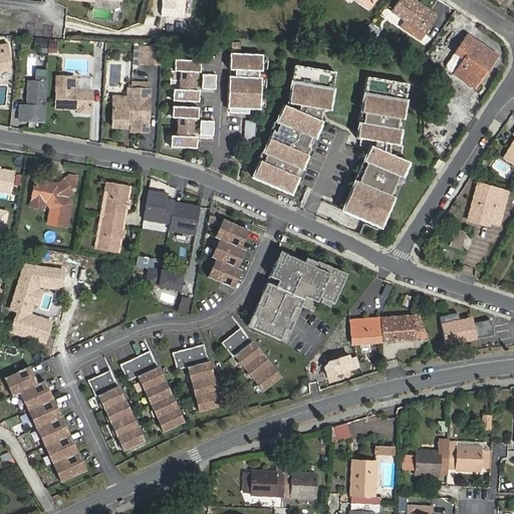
[(162,0),(161,16),(166,16),(165,31),(182,33),(185,0),(162,0)]
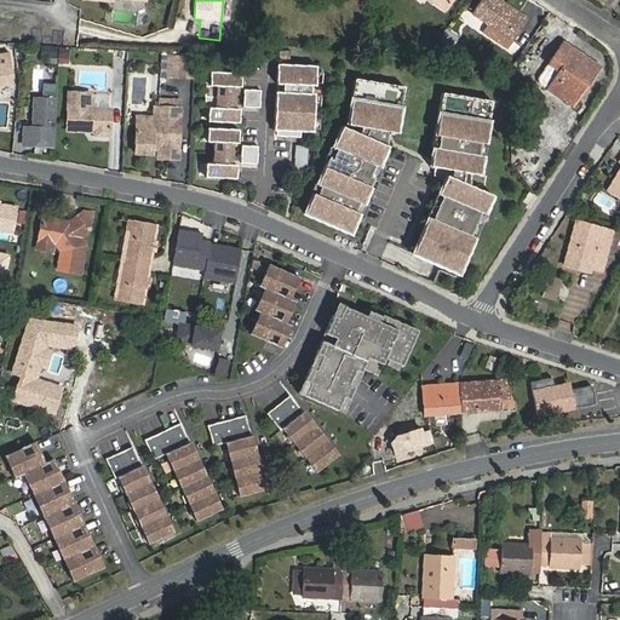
[(488,24),(512,41),(528,18),(499,0),(481,0),(472,13),(488,24)]
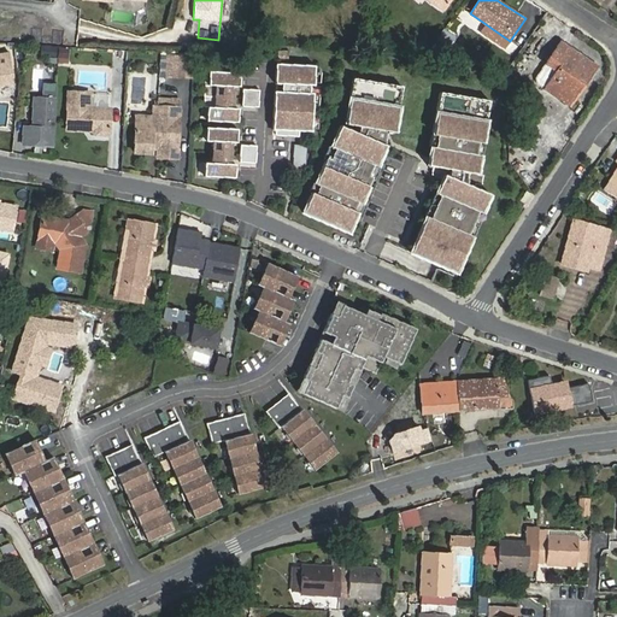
[(510,41),(486,24),(481,31),(505,48),(510,41)]
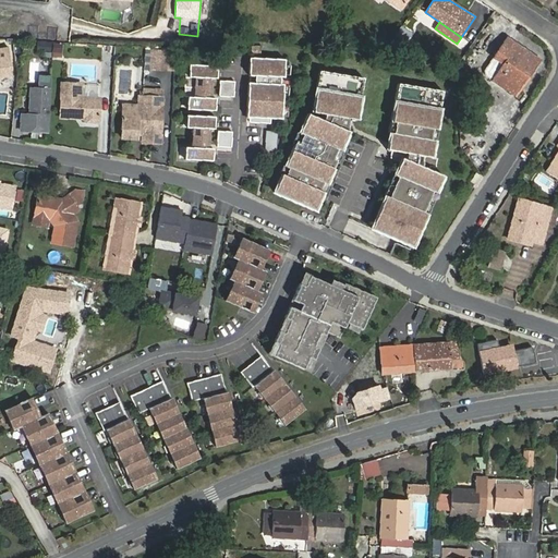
[(33,48),(49,48),(50,37),(34,37),(33,48)]
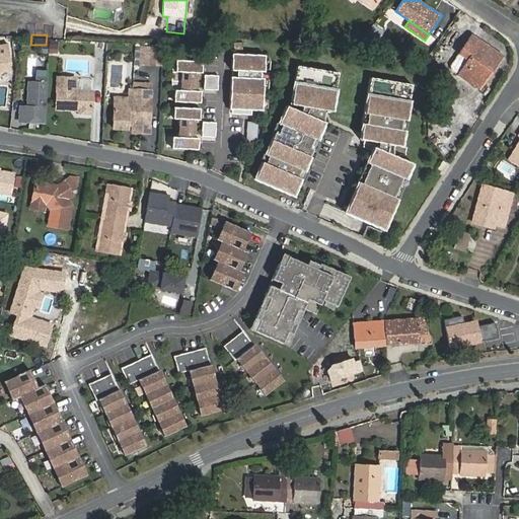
[(458,74),(478,88),(499,59),(478,45),(480,42),(471,35),(459,54),(468,60),(458,74)]
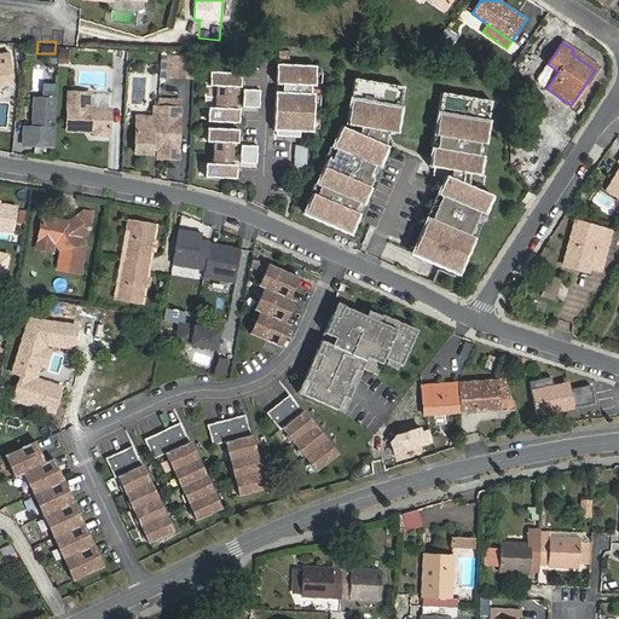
[(0,85),(13,82),(10,51),(0,53),(0,85)]
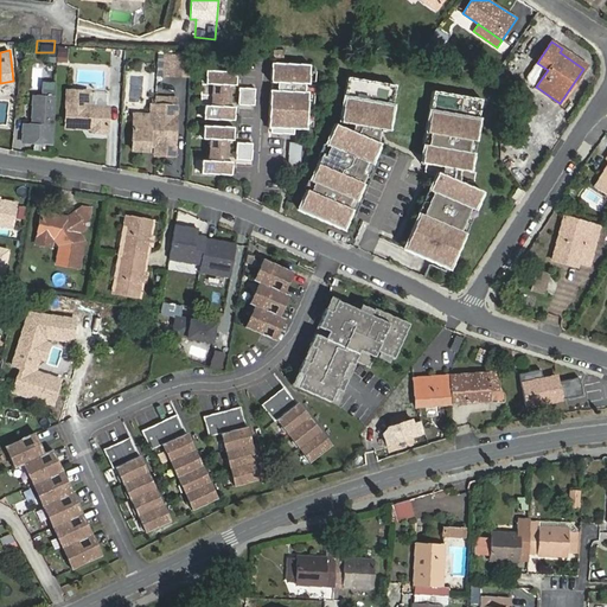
[(187,52),(172,52),(172,71),(187,71),(187,52)]
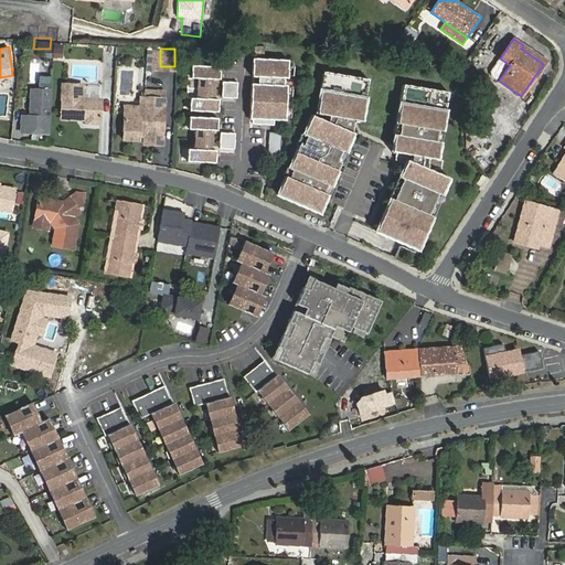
[(249,81),(247,116),(251,116),(272,117),(283,118),(285,83),(280,83),(281,75),(285,75),(286,57),(251,55),(249,74),(258,74),(258,82),(249,81)]
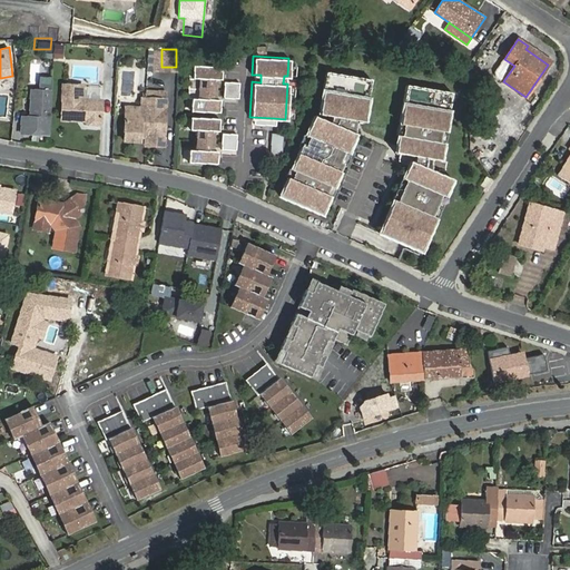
[(504,59),(495,72),(497,77),(503,81),(514,66),(504,59)]
